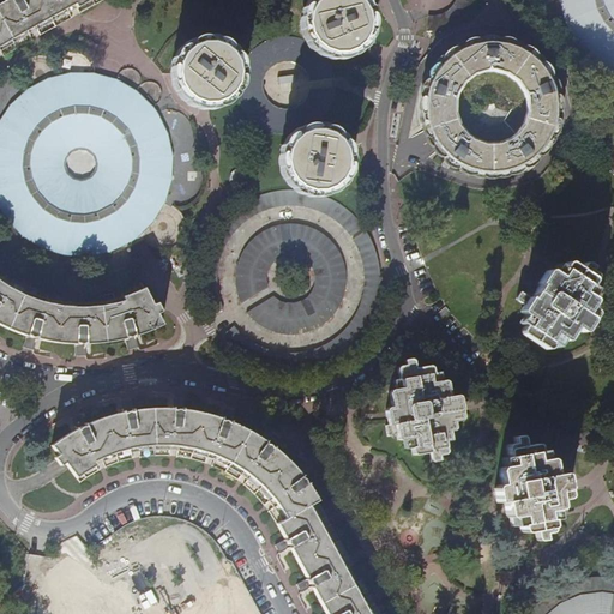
[(32,24),(42,20),(65,7),(74,2),(77,8),(90,0),(6,0),(0,4),(0,324),(5,326),(23,333),(24,333),(32,336),(37,337),(49,339),(66,342),(72,342),(83,342),(85,342),(98,341),(114,338),(124,336),(133,333),(136,333),(158,323),(154,313),(150,305),(144,293),(132,298),(121,301),(114,304),(102,306),(86,308),(82,308),(74,308),(70,308),(52,306),(43,304),(34,301),(30,300),(18,295),(7,289),(6,289),(0,284),(0,43),(2,42),(26,29),(32,24)]
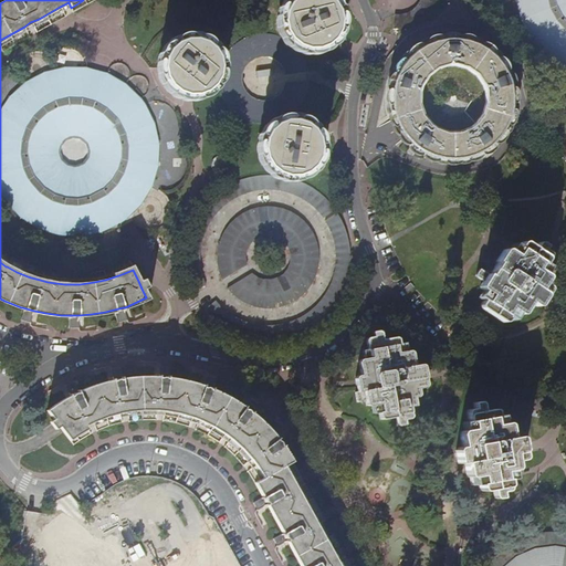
[(285,38),(299,50),(308,51),(315,51),(320,50),(323,49),(328,45),(333,42),(335,38),(337,33),(338,29),(339,23),(339,16),(338,11),(335,7),(333,2),(329,0),(290,0),(287,3),(284,8),(282,12),(282,16),(281,20),(281,22),(281,24),(282,31),(285,38)]
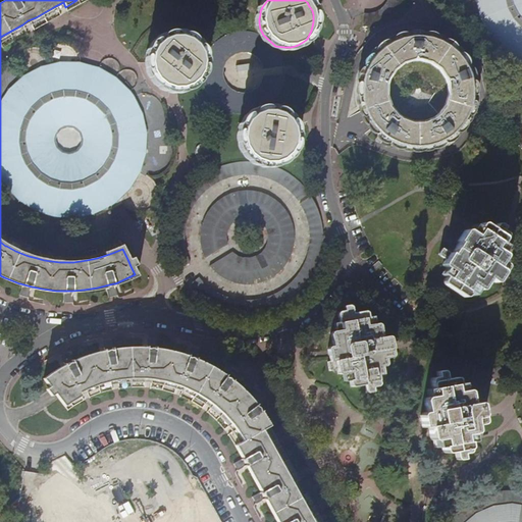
[(388,0),(387,3),(385,7),(381,11),(377,14),(371,15),(364,16),(361,28),(367,29),(372,28),(373,28),(379,25),(385,22),(389,19),(395,15),(398,10),(400,6),(402,2),(402,0),(388,0)]
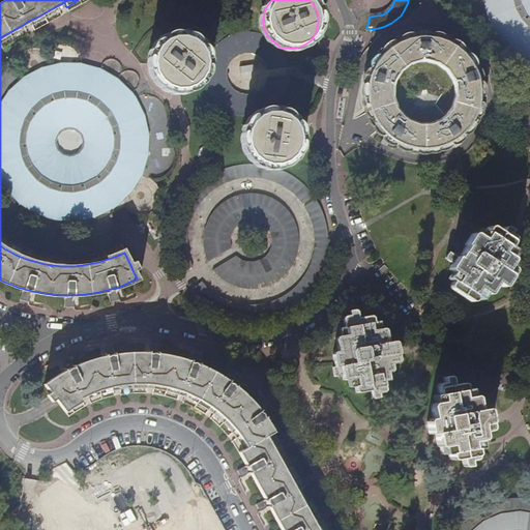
[(529,0),(483,0),(483,2),(484,8),(489,21),(493,28),(496,33),(499,37),(505,46),(509,49),(516,55),(525,60),(529,62),(529,0)]
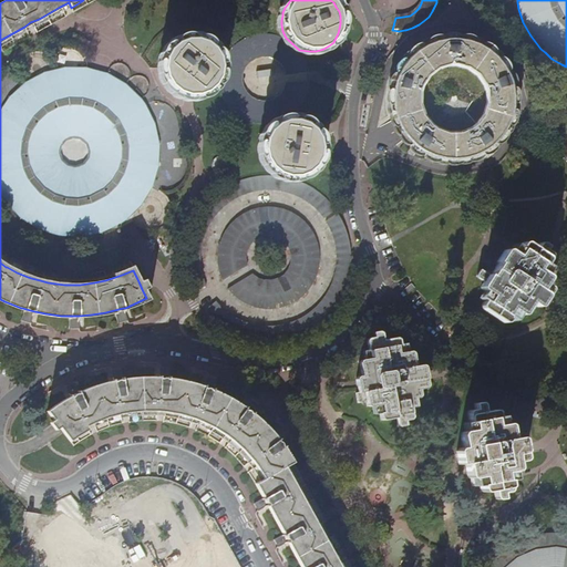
[(60,7),(39,19),(30,22),(35,31),(45,28),(65,16),(60,7)]
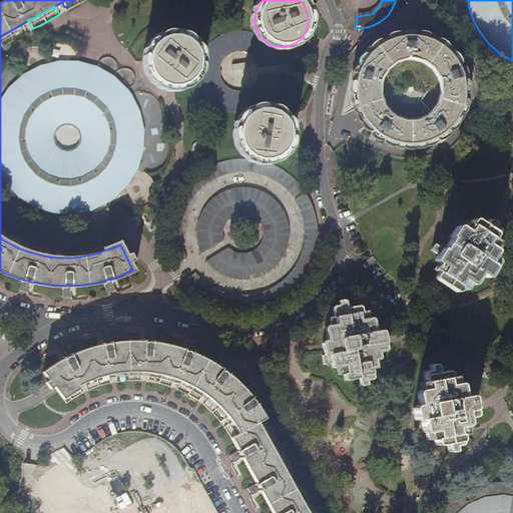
[(25,31),(22,24),(2,35),(0,36),(0,43),(1,45),(25,31)]
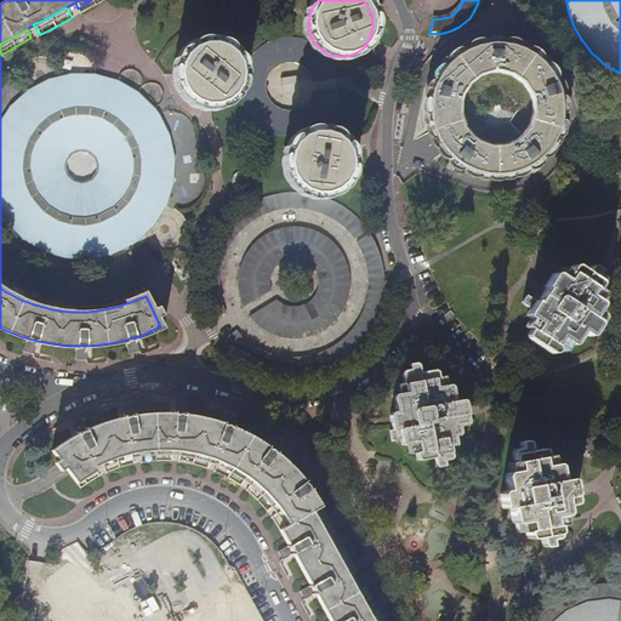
[(328,55),(313,41),(305,38),(298,36),(295,35),(288,35),(278,36),(271,39),(262,43),(257,46),(252,51),(249,56),(246,58),(243,66),(241,72),(239,84),(239,91),(240,98),(243,106),(246,112),(250,118),(255,123),(262,129),(269,132),(277,135),(281,136),(292,136),(297,135),(300,135),(313,130),(319,126),(325,121),(330,115),(334,110),(339,97),(340,89),(315,91),(313,100),(309,103),(307,107),(303,109),(300,112),(294,113),(290,113),(283,113),(281,113),(275,109),(269,106),(267,102),(265,98),(263,95),(262,91),(262,86),(262,81),(262,79),(263,77),(265,74),(268,68),(273,64),(278,61),(281,60),(289,58),(297,60),(302,62),(306,64),(309,68),(313,74),(315,81),(339,79),(339,75),(337,69),(334,63),(328,55)]
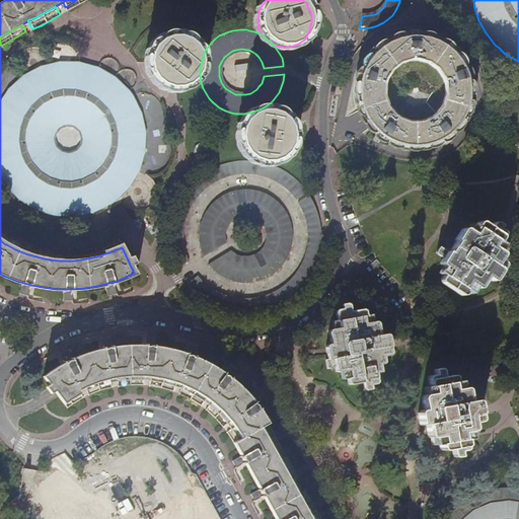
[(471,99),(471,92),(471,84),(469,77),(467,70),(464,64),(460,58),(456,52),(450,47),(444,43),(438,39),(431,36),(424,34),(417,33),(409,33),(401,35),(394,38),(387,40),(381,44),(375,49),(370,54),(366,60),(362,66),(359,73),(358,80),(357,87),(356,94),(357,101),(359,108),(362,116),(365,122),(370,128),(375,134),(380,138),(386,142),(393,145),(400,147),(408,148),(416,149),(423,148),(430,147),(437,144),(443,141),(449,137),(455,132),(460,126),(464,120),(467,114),(469,106),(471,99)]
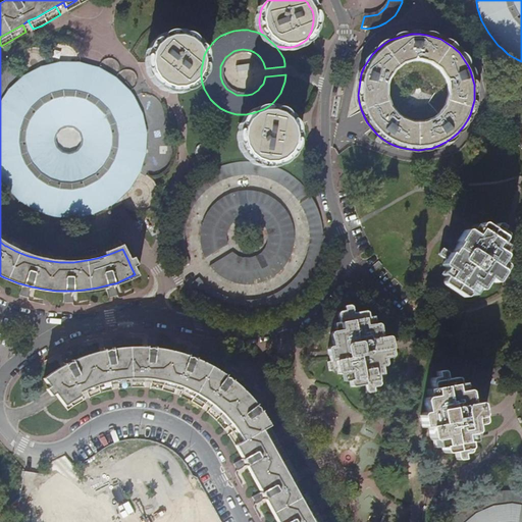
[(198,77),(201,70),(203,60),(201,53),(199,48),(198,47),(195,43),(193,40),(188,38),(183,36),(175,35),(171,35),(166,37),(161,38),(157,42),(154,45),(152,48),(150,51),(149,55),(148,59),(149,63),(149,67),(150,71),(152,75),(154,79),(156,81),(159,84),(160,84),(164,86),(167,88),(173,89),(179,89),(186,87),(191,84),(194,82),(198,77)]
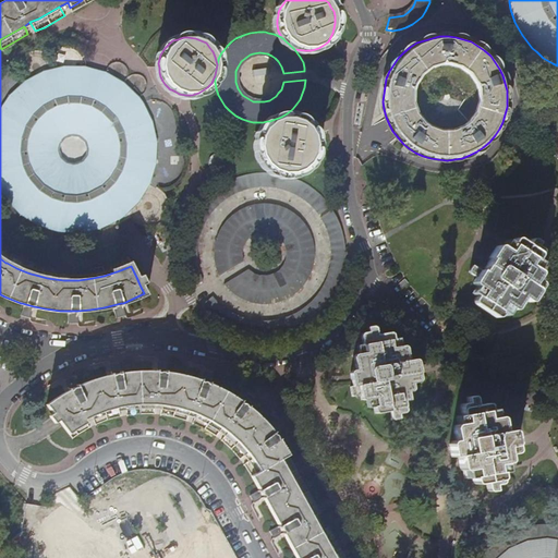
[(241,75),(252,95),(266,86),(252,61),(243,67),(246,72),(241,75)]
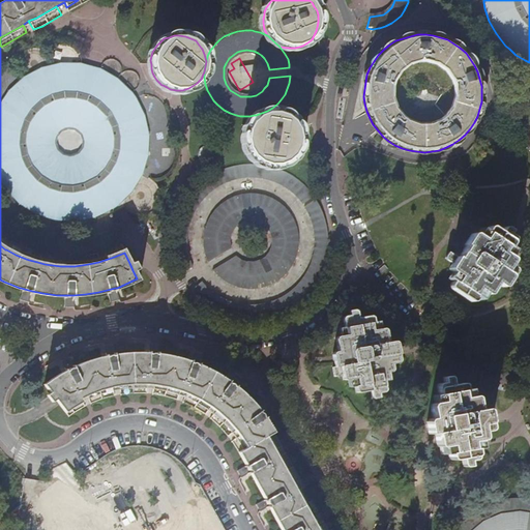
[(138,179),(141,172),(143,166),(145,157),(146,150),(147,143),(147,141),(146,133),(145,126),(143,118),(141,113),(138,106),(135,100),(131,95),(126,89),(121,84),(115,79),(107,74),(99,70),(94,68),(87,66),(78,64),(69,64),(62,64),(54,65),(47,67),(37,70),(28,76),(22,79),(16,84),(13,87),(7,93),(3,99),(0,105),(0,178),(3,183),(6,188),(13,197),(19,202),(24,205),(27,207),(36,212),(41,214),(49,217),(58,218),(66,219),(70,219),(79,218),(88,217),(96,214),(104,211),(111,207),(117,203),(122,199),(128,193),(135,183),(138,179)]
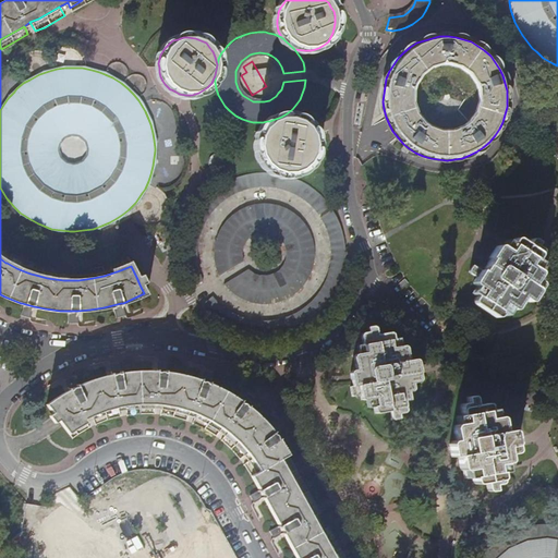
[(281,117),(269,121),(267,123),(264,126),(259,132),(257,137),(257,141),(256,144),(256,149),(257,154),(259,159),(263,164),(265,166),(271,171),(279,172),(289,174),(294,173),(298,172),(302,170),(305,167),(308,162),(311,159),(313,154),(314,149),(314,145),(313,138),(312,134),(307,128),(304,123),(301,121),(293,118),(287,117),(281,117)]
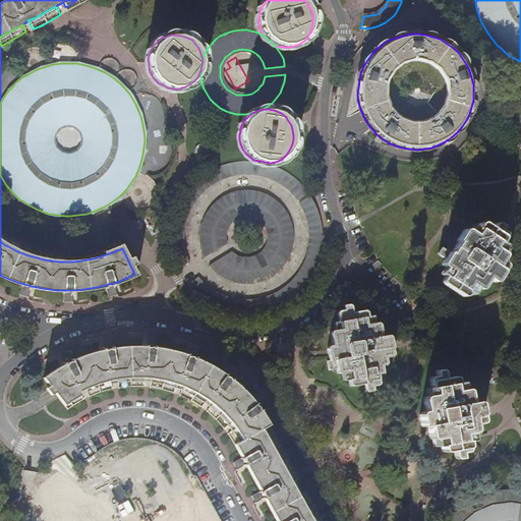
[(295,177),(286,173),(279,168),(272,165),(263,162),(254,161),(246,161),(242,162),(240,160),(234,160),(227,162),(219,165),(209,169),(205,172),(197,177),(192,182),(187,187),(183,192),(180,198),(177,204),(175,211),(172,219),(171,225),(170,231),(170,239),(171,245),(172,253),(176,267),(188,263),(184,250),(183,245),(183,238),(183,229),(184,221),(187,211),(192,201),(197,194),(205,188),(209,185),(215,181),(221,177),(229,175),(232,174),(241,172),(249,172),(256,173),(263,174),(267,176),(277,180),(283,184),(287,187),(291,190),(298,199),(304,210),(307,218),(309,224),(310,237),(309,246),(306,257),(303,264),(299,271),(292,281),(285,287),(275,293),(268,296),(256,298),(252,299),(239,299),(232,297),(225,296),(218,293),(214,290),(205,284),(197,276),(187,285),(197,295),(208,302),(219,307),(225,309),(238,311),(252,311),(263,310),(272,308),(278,305),(285,301),(296,293),(304,287),(309,280),(313,273),(317,263),(321,255),(322,249),(323,242),(323,232),(322,224),(321,217),(317,207),(312,197),(307,189),(300,181),(295,177)]
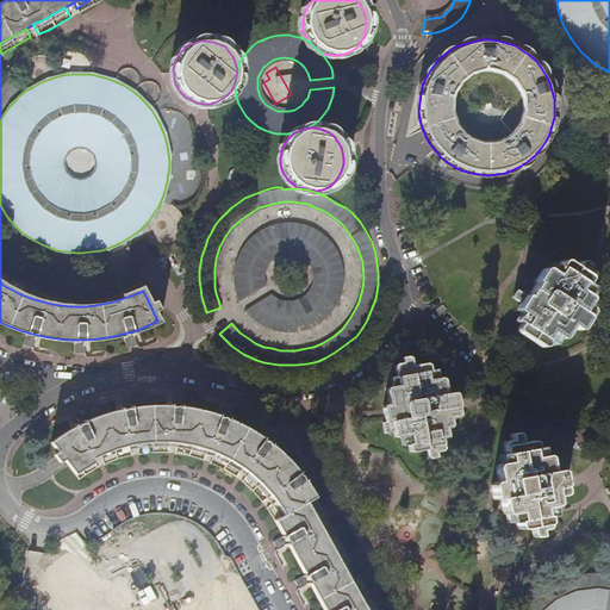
[(238,303),(266,286),(265,282),(263,277),(265,271),(267,265),(271,260),(275,255),(281,253),(287,251),(293,253),(299,254),(304,257),(309,262),(311,267),(313,273),(313,279),(311,285),(309,291),(304,296),(299,298),(293,300),(287,300),(281,299),(275,297),(274,296),(246,312),(249,316),(255,322),(262,325),(271,329),(278,331),(286,332),(294,331),(303,330),(311,328),(318,324),(325,318),(331,312),(336,306),(340,299),(342,291),(344,282),(344,274),(343,266),(341,257),(338,250),(334,243),(328,237),(322,231),(315,226),(307,224),(299,222),(291,221),(282,221),(274,223),(266,225),(259,229),(251,234),(246,240),(241,247),(237,254),(235,262),(232,271),(232,279),(234,287),(236,294),(238,303)]
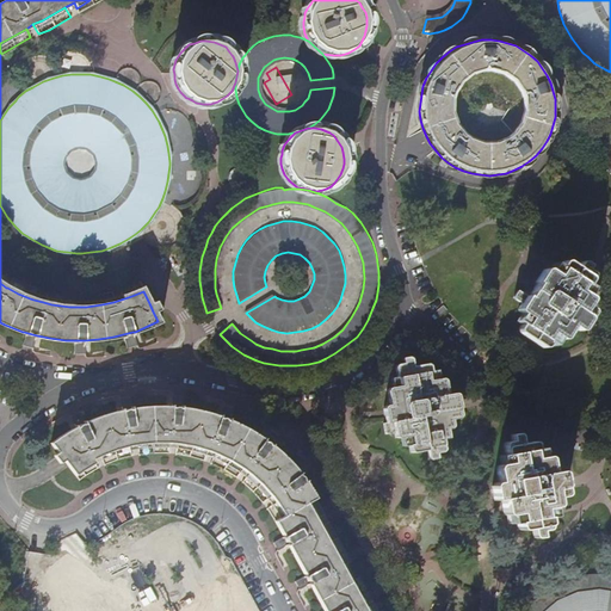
[(523,337),(542,349),(543,349),(545,349),(548,347),(551,344),(554,346),(556,346),(560,340),(563,341),(565,341),(573,329),(575,331),(578,332),(580,333),(582,332),(586,328),(588,325),(590,323),(590,321),(588,319),(584,315),(590,307),(591,303),(591,302),(591,298),(588,296),(592,290),(587,288),(590,283),(591,281),(588,278),(582,275),(586,270),(579,264),(575,269),(567,264),(565,264),(563,264),(560,269),(555,266),(549,275),(548,272),(545,272),(544,275),(537,285),(539,288),(530,301),(528,300),(519,314),(523,318),(519,322),(523,326),(520,331),(520,333),(523,337)]
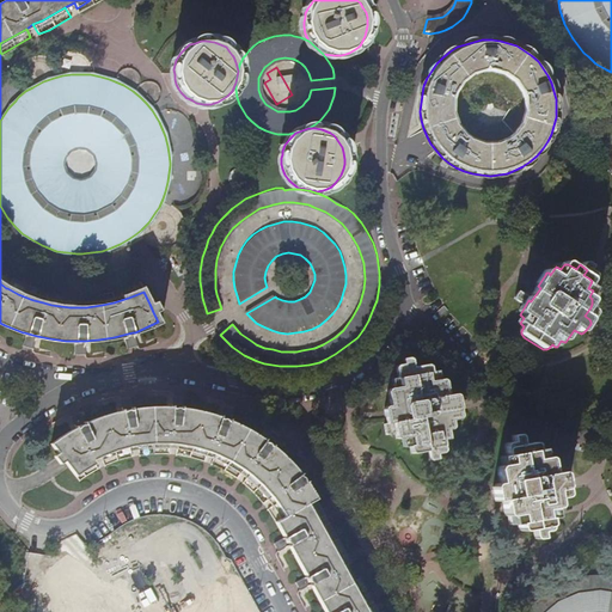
[(30,299),(34,300),(36,292),(28,288),(13,281),(7,288),(18,294),(30,299)]
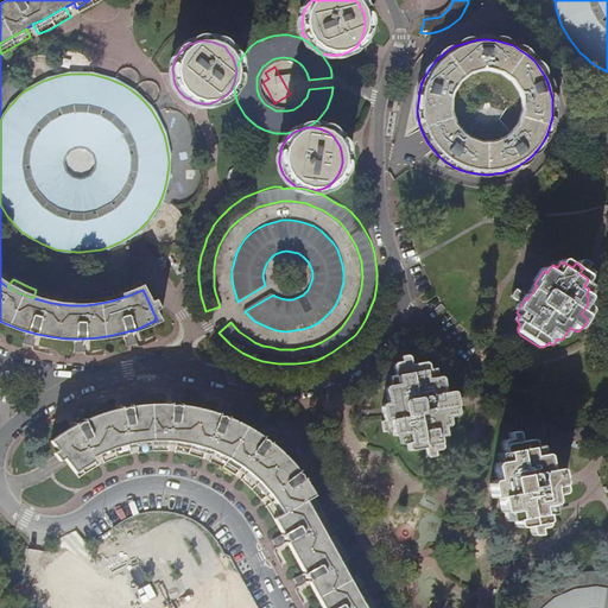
[(131,295),(143,290),(138,282),(119,290),(120,298),(131,295)]
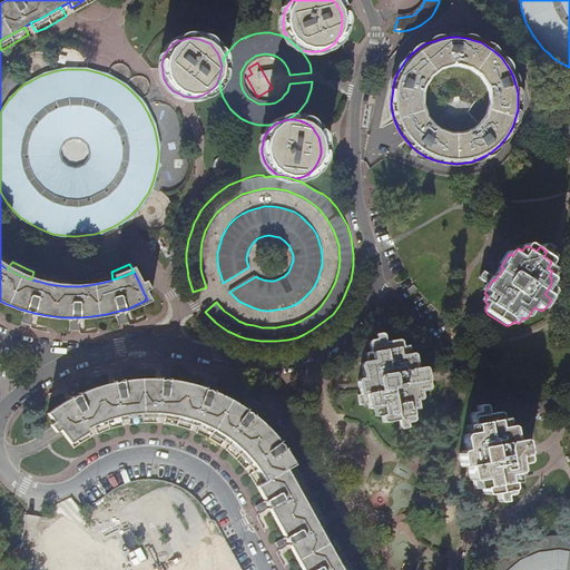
[(65,286),(69,286),(69,277),(57,276),(42,274),(40,282),(48,284),(65,286)]
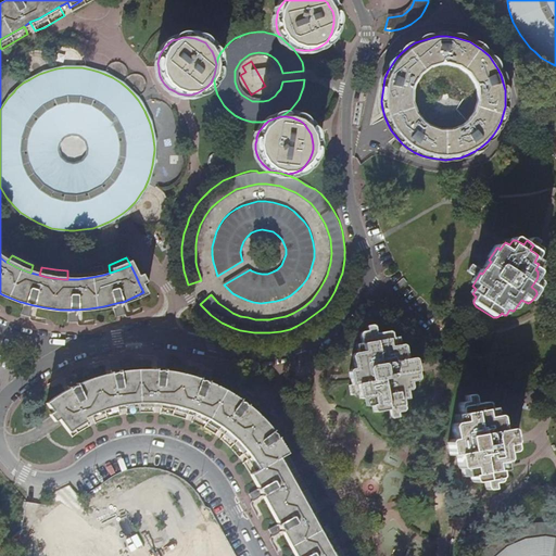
[(92,277),(103,275),(100,267),(88,269),(75,272),(74,279),(78,279),(92,277)]
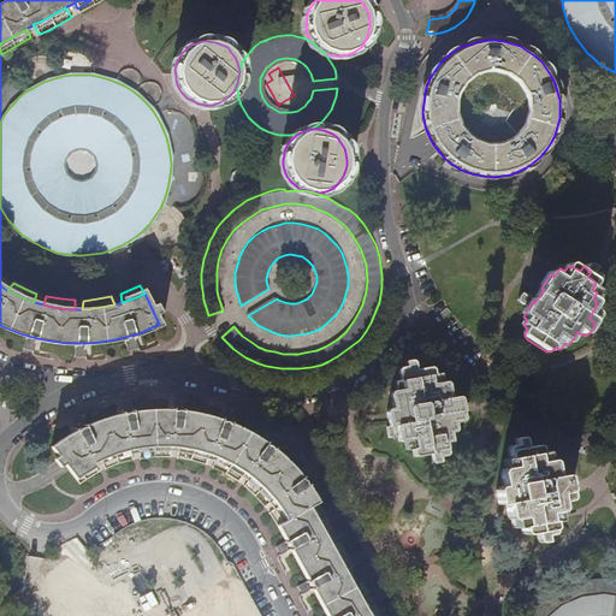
[(33,337),(24,335),(21,348),(28,351),(33,337)]
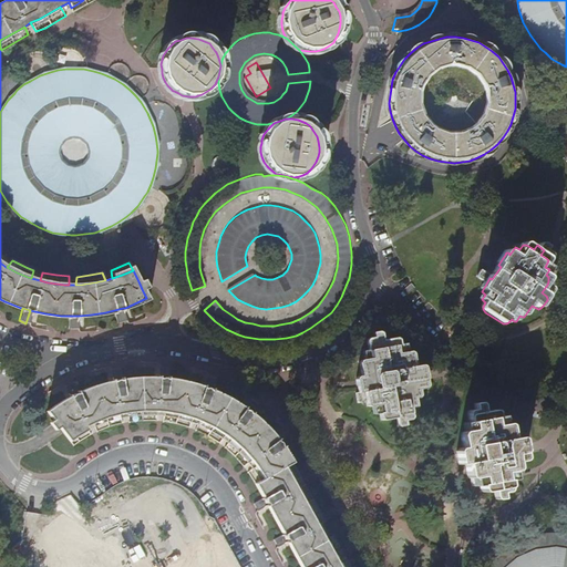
[(123,308),(114,310),(117,322),(126,319),(123,308)]
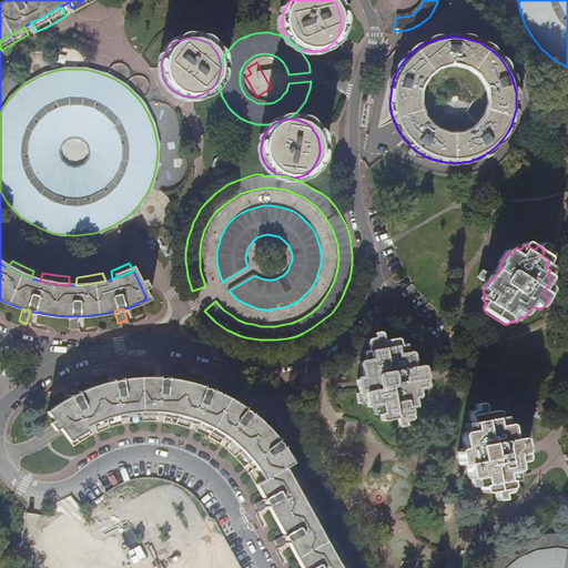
[(77,316),(67,316),(67,330),(77,330),(77,316)]
